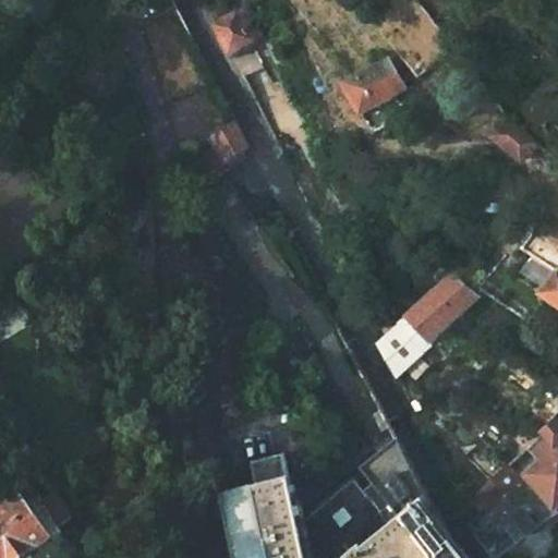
[(215,24),(231,57),(261,38),(241,8),(223,19),(215,24)]
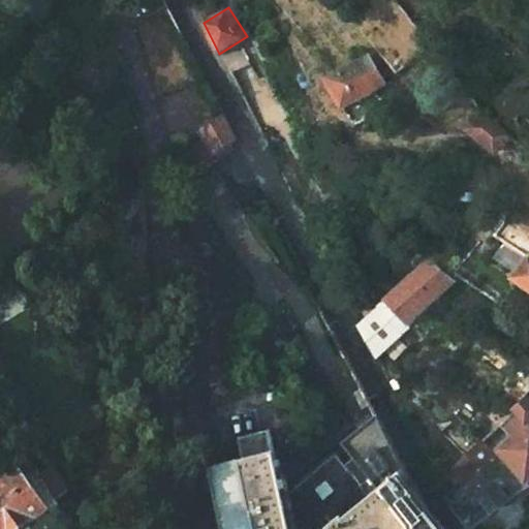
[(387,85),(371,57),(328,80),(344,109),(387,85)]
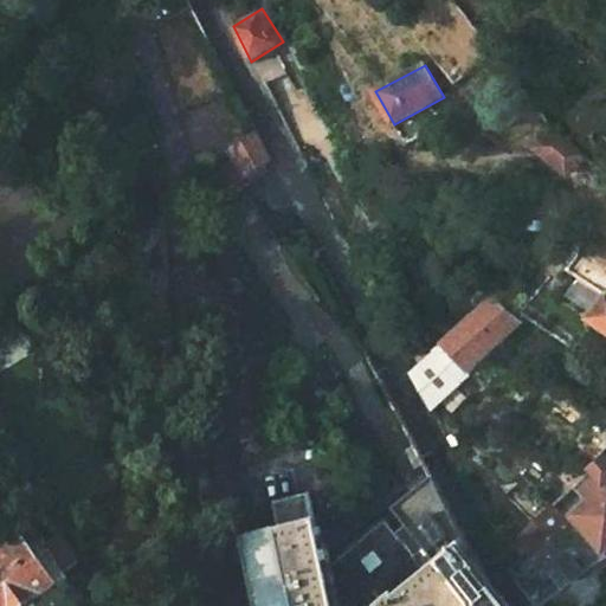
[(264,156),(250,128),(226,146),(240,171),(264,156)]
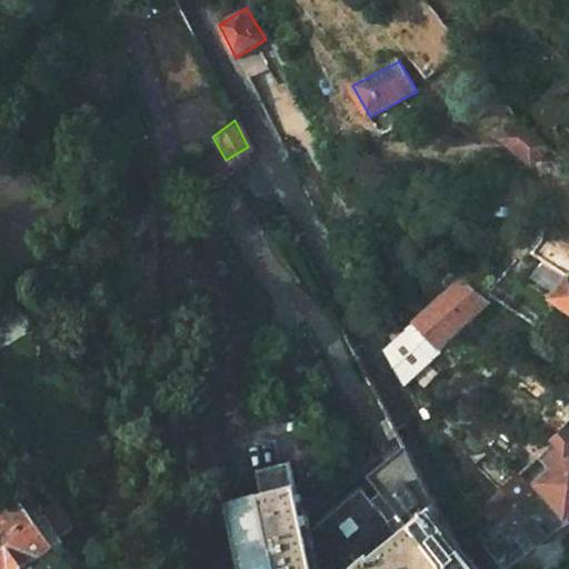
[(521,122),(502,147),(531,169),(546,149),(535,139),(521,122)]
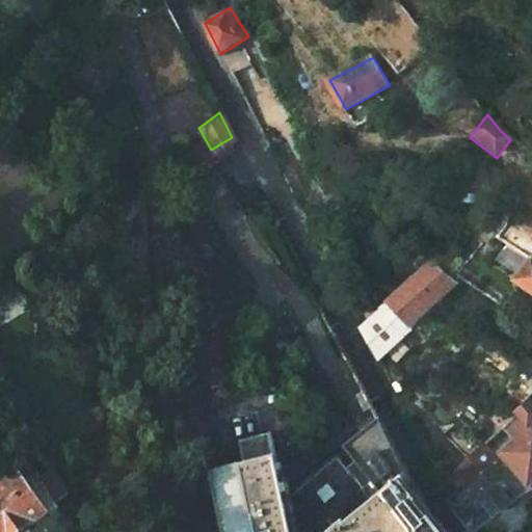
[(496,259),(522,275),(531,261),(506,244),(496,259)]
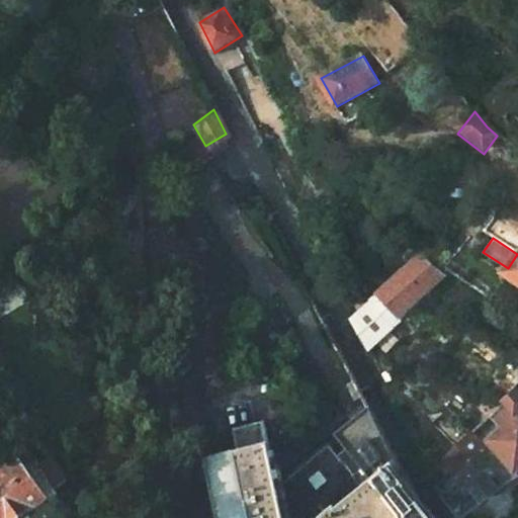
[(517,252),(517,254),(508,268),(502,277),(517,287),(517,252)]
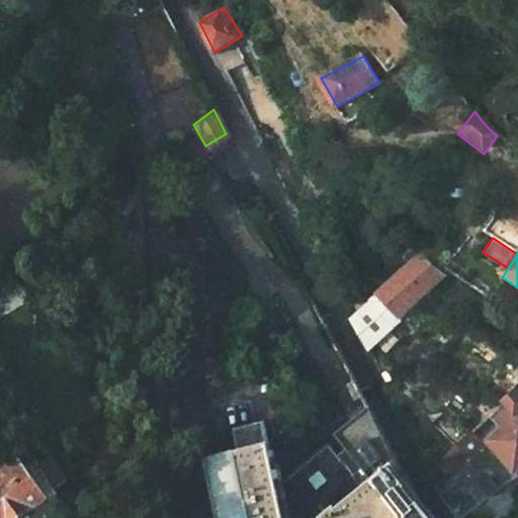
[(422,257),(353,325),(368,355),(445,278),(422,257)]
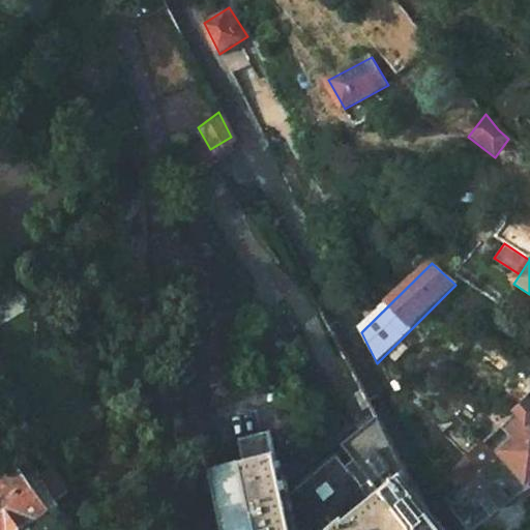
[(529,398),(517,411),(487,441),(508,465),(529,488),(529,487),(529,398)]
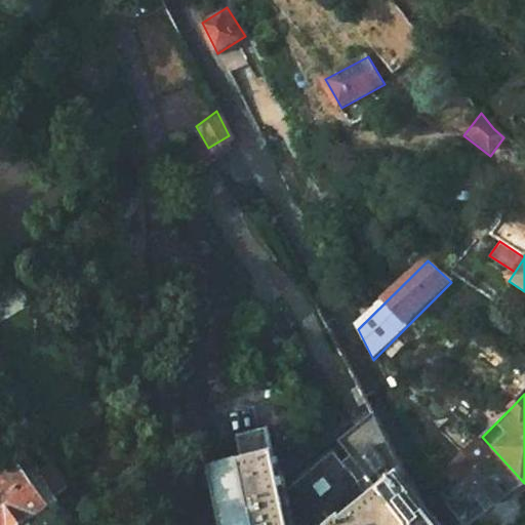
[(243,468),(215,474),(226,524),(437,524),(428,512),(375,416),(341,442),(351,455),(341,461),(332,448),(282,485),(270,429),(236,436),(243,468)]
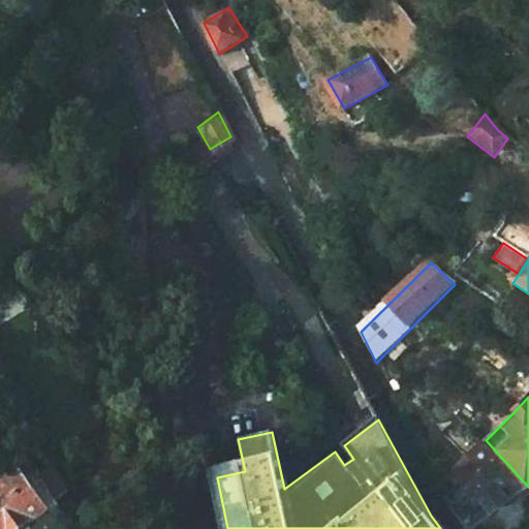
[(456,477),(469,495),(507,464),(486,440),(456,477)]
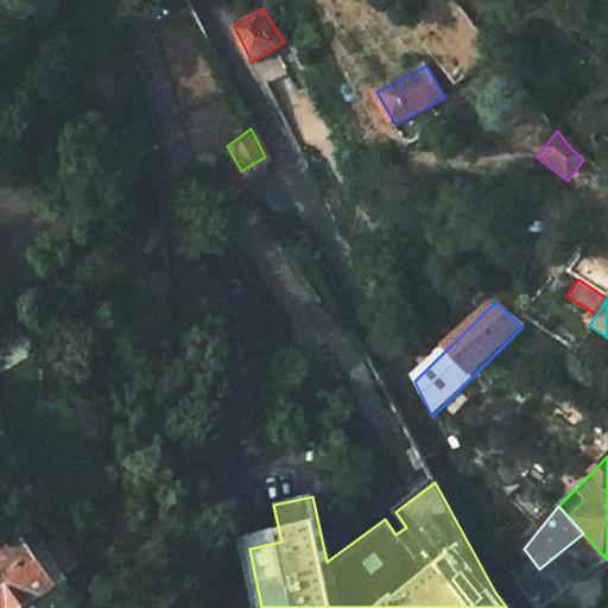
[(49,545),(40,531),(32,518),(0,542),(0,607),(35,607),(57,591),(35,556),(49,545)]
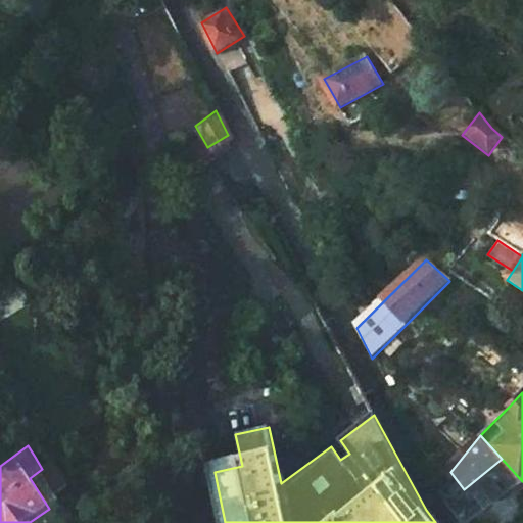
[(464,489),(448,501),(450,505),(466,522),(471,522),(522,481),(502,459),(464,489)]
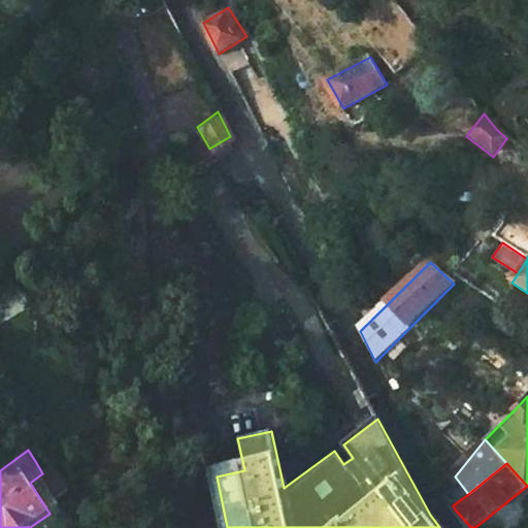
[(74,492),(58,467),(46,474),(64,499),(74,492)]
